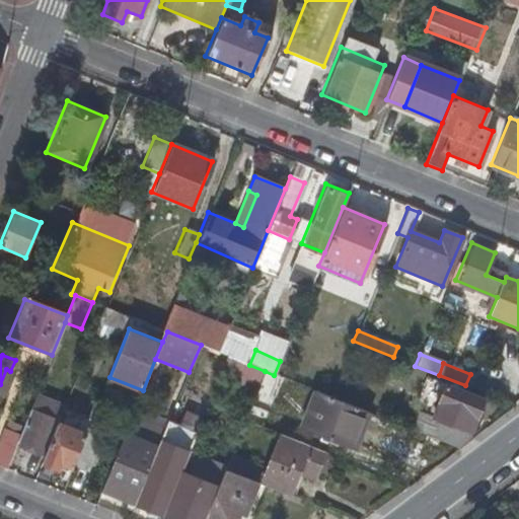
[(265,371),(252,401),(265,406),(278,376),(274,375),(265,371)]
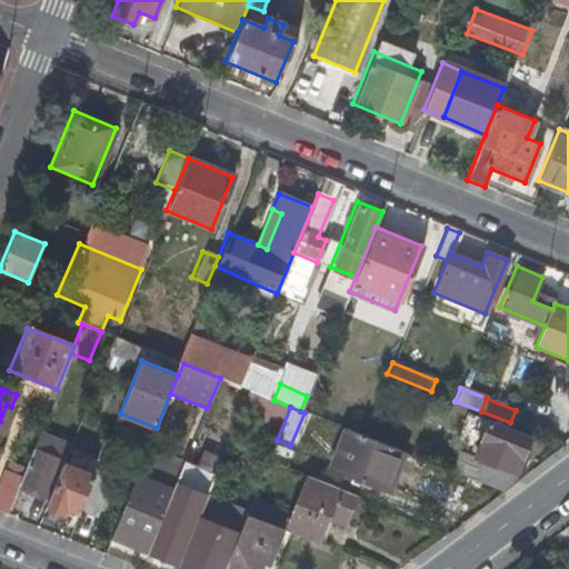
[(453,453),(447,470),(487,487),(506,493),(521,482),(500,475),(502,469),(510,471),(525,440),(483,423),(470,459),(453,453)]
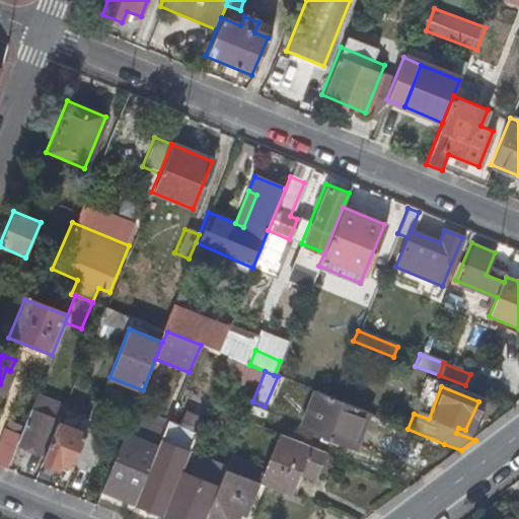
[(329,396),(315,391),(302,426),(356,448),(369,413),(329,396)]
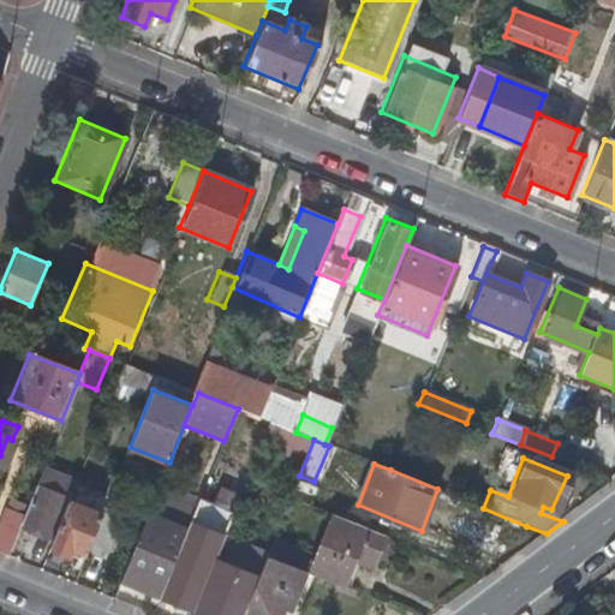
[(23,517),(21,525),(53,538),(76,483),(77,479),(43,466),(23,517)]
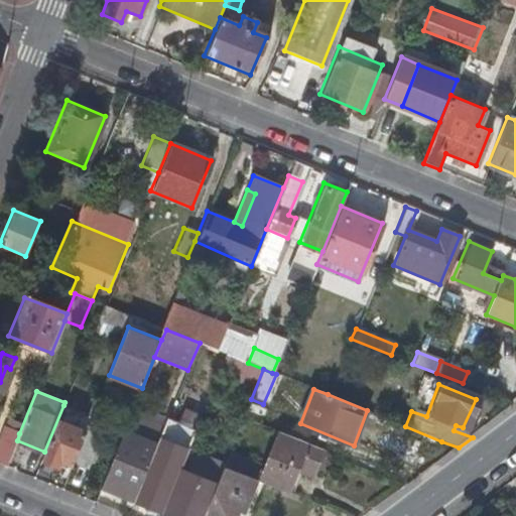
[(44,452),(41,460),(57,466),(61,458),(73,463),(82,440),(92,417),(63,405),(44,452)]
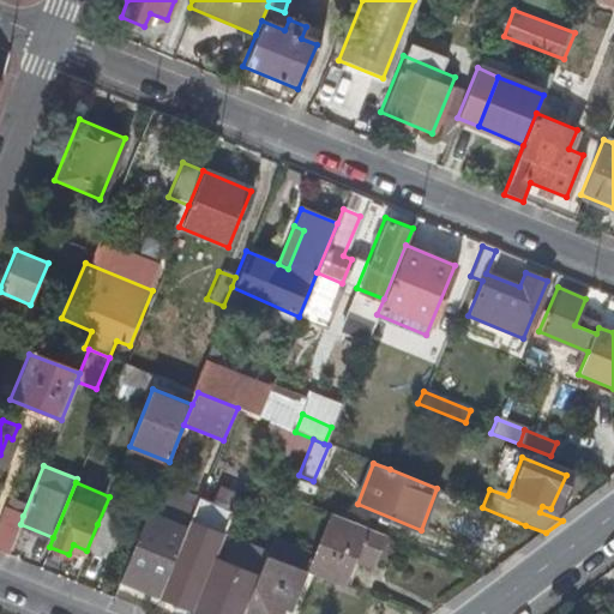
[(190,523),(158,599),(179,607),(203,552),(215,557),(240,495),(223,489),(217,504),(200,498),(190,523)]
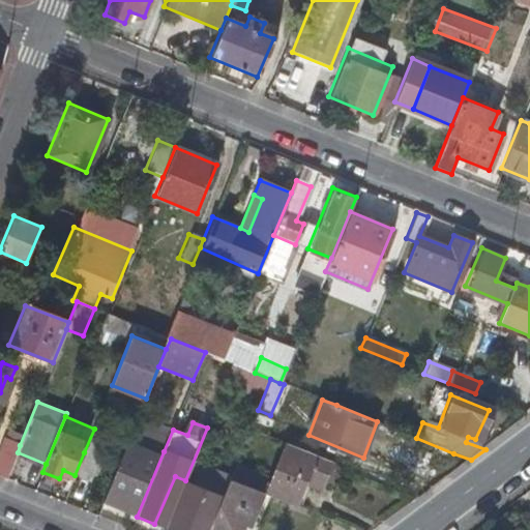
[(129,437),(102,503),(137,517),(164,451),(129,437)]
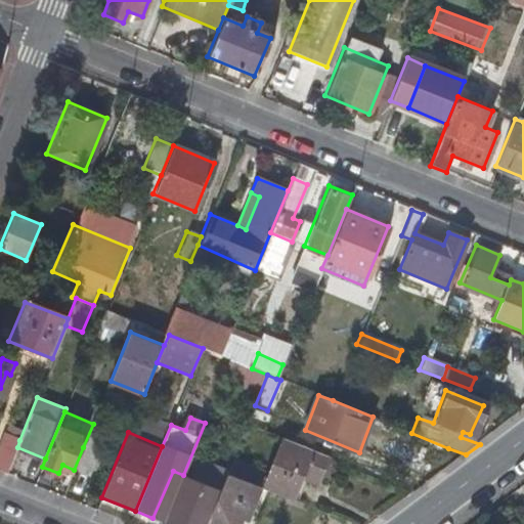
[(17,447),(19,440),(2,433),(0,438),(0,472),(6,475),(17,447)]
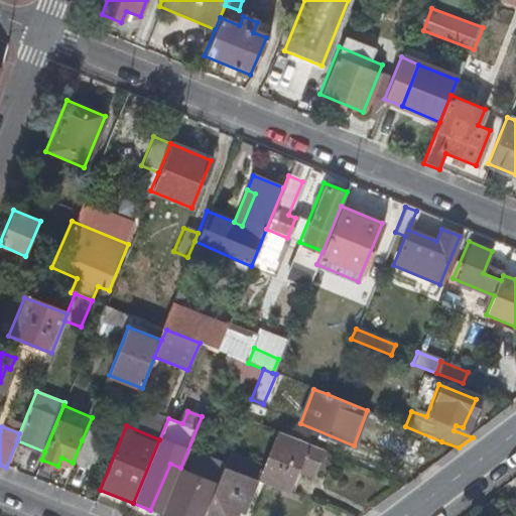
[(278,431),(257,481),(286,493),(297,467),(312,473),(323,449),(278,431)]
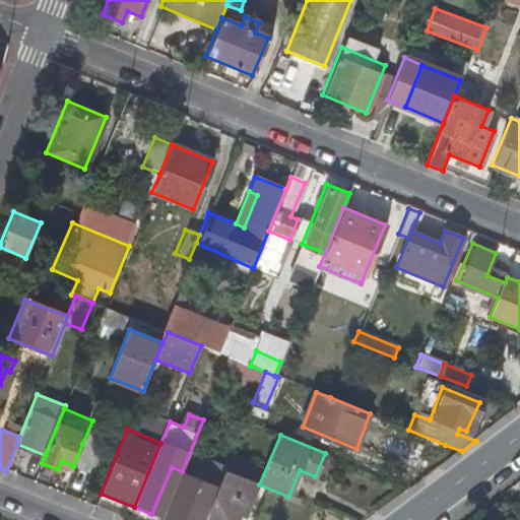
[(73,466),(72,469),(87,475),(98,450),(82,444),(73,466)]
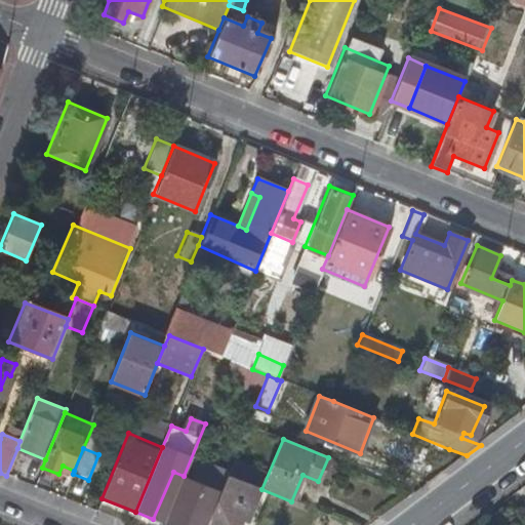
[(234,458),(227,475),(256,487),(264,471),(234,458)]
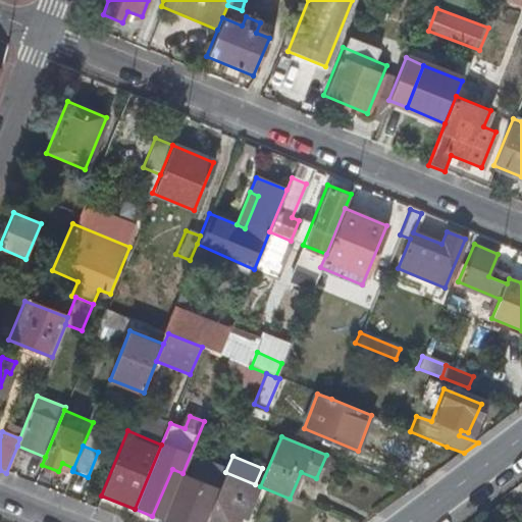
[(219,488),(206,521),(229,521),(233,514),(248,519),(260,486),(255,484),(225,472),(219,488)]
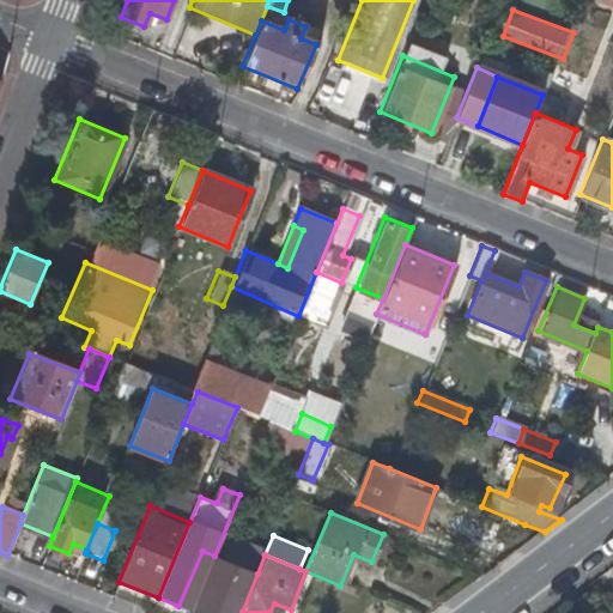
[(218,557),(195,610),(202,612),(242,612),(258,574),(218,557)]
